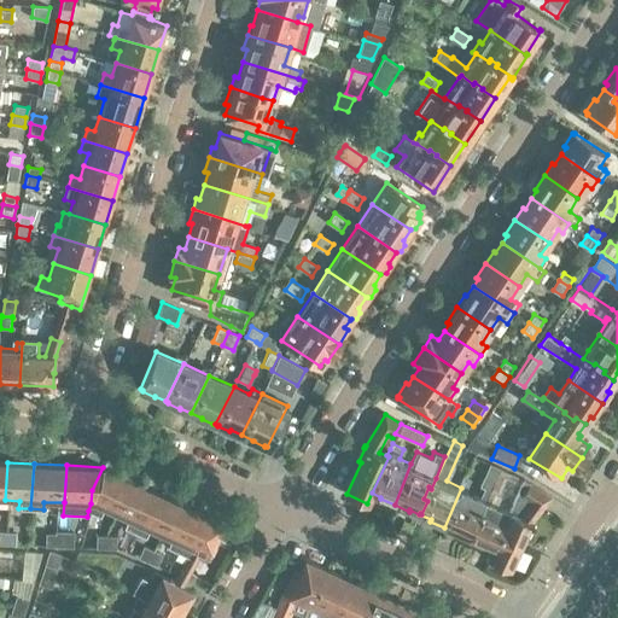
[(130,479),(103,467),(92,490),(91,503),(88,511),(99,516),(103,508),(115,513),(130,479)]
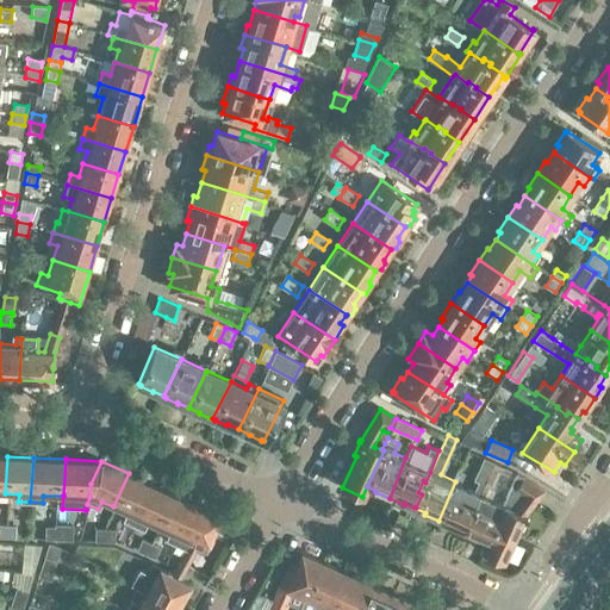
[(485,542),(481,551),(483,551),(486,543),(487,543),(502,502),(483,493),(486,484),(493,487),(503,466),(492,461),(487,474),(474,504),(472,504),(467,516),(472,517),(466,530),(465,529),(464,530),(473,535),(472,536),(485,542)]
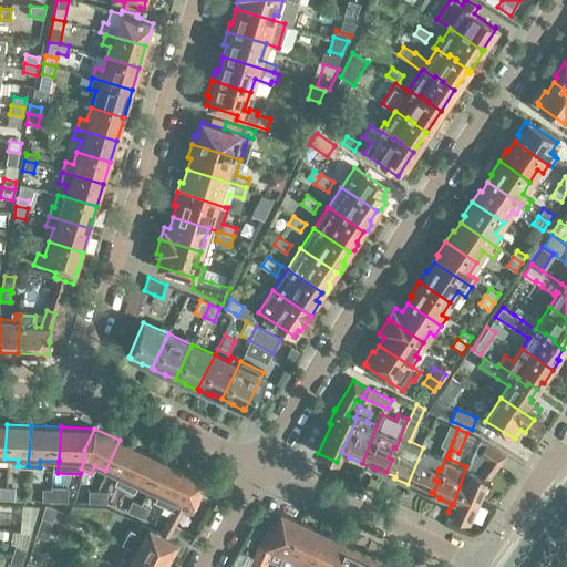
[(440,454),(423,447),(408,484),(421,490),(421,488),(431,493),(432,492),(433,493),(439,481),(434,480),(439,468),(441,468),(453,441),(442,436),(439,444),(443,446),(440,454)]
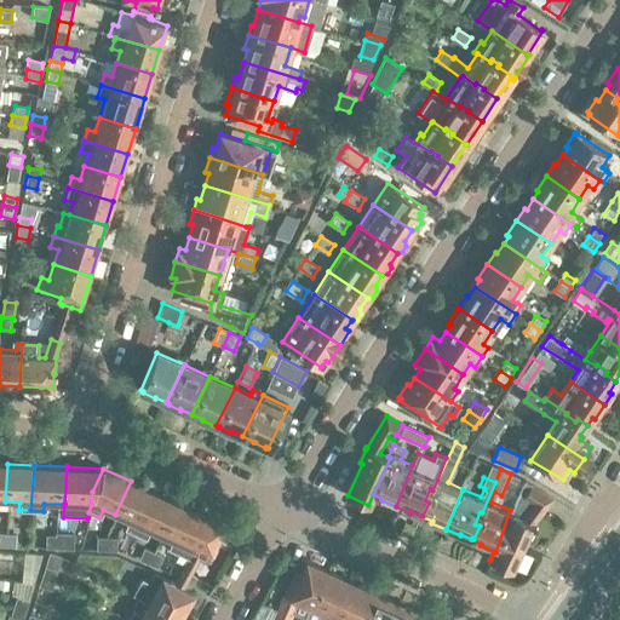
[(520,549),(523,540),(524,537),(527,538),(534,524),(535,526),(535,523),(534,523),(554,498),(534,484),(523,477),(510,510),(495,552),(494,552),(491,560),(510,569),(511,567),(515,568),(522,550),(520,549)]
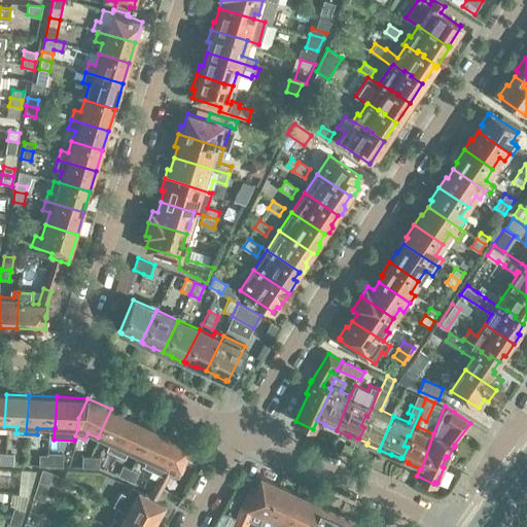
[(111,409),(98,437),(108,443),(104,450),(113,454),(130,418),(111,409)]
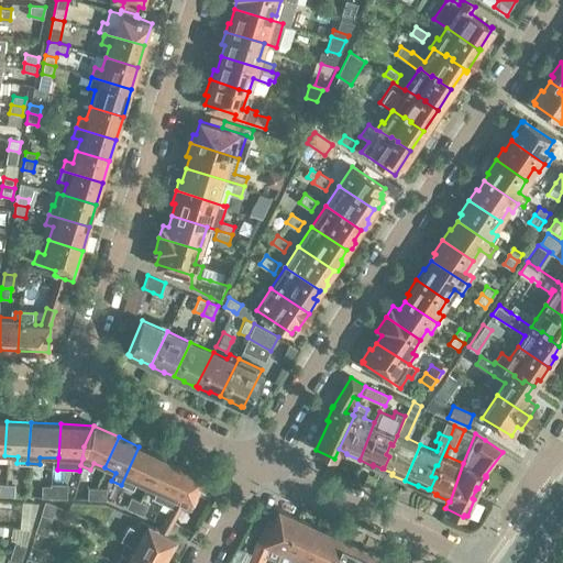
[(159,455),(139,446),(121,485),(131,489),(135,482),(145,487),(159,455)]
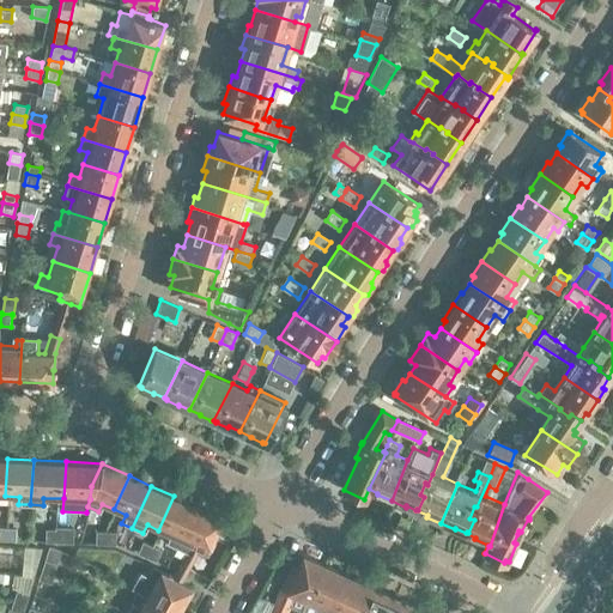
[(198,507),(174,496),(158,530),(169,535),(165,544),(178,550),(198,507)]
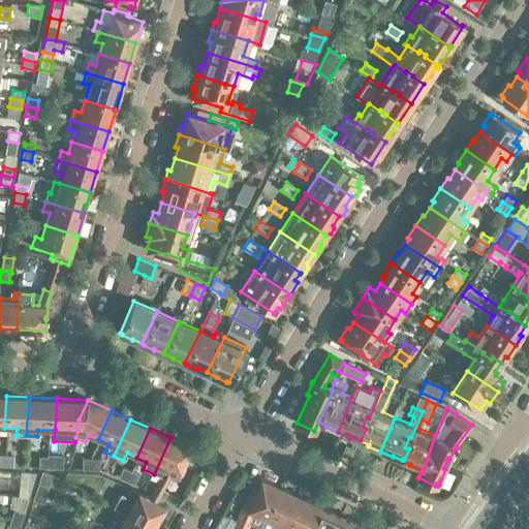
[(148,496),(156,502),(170,476),(177,479),(184,462),(189,450),(191,446),(170,437),(154,474),(158,476),(148,496)]
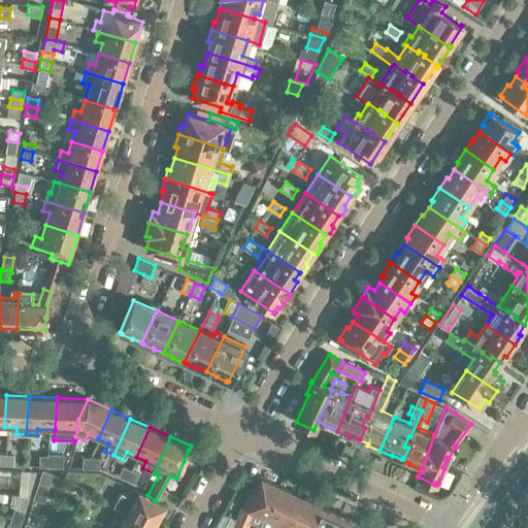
[(189,450),(184,461),(199,469),(205,459),(189,450)]
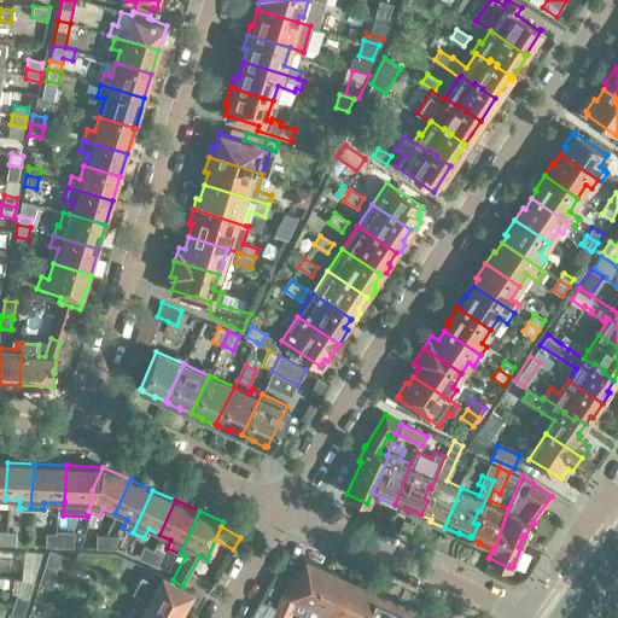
[(16,534),(6,532),(5,546),(16,546),(16,534)]
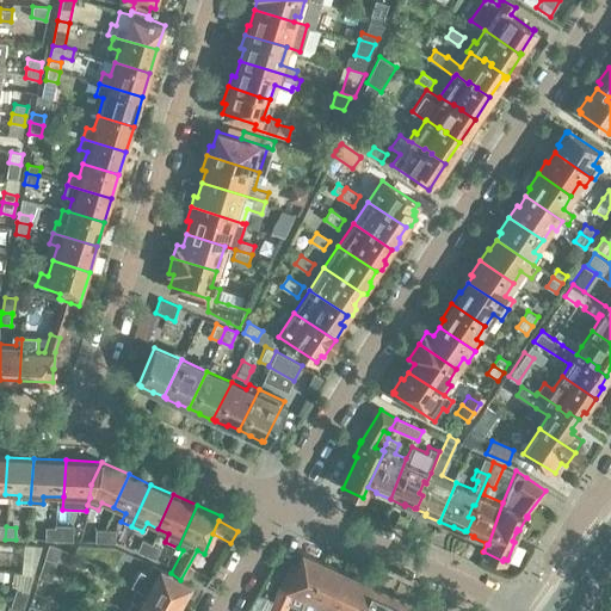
[(59,542),(60,526),(56,526),(56,529),(45,528),(44,541),(59,542)]
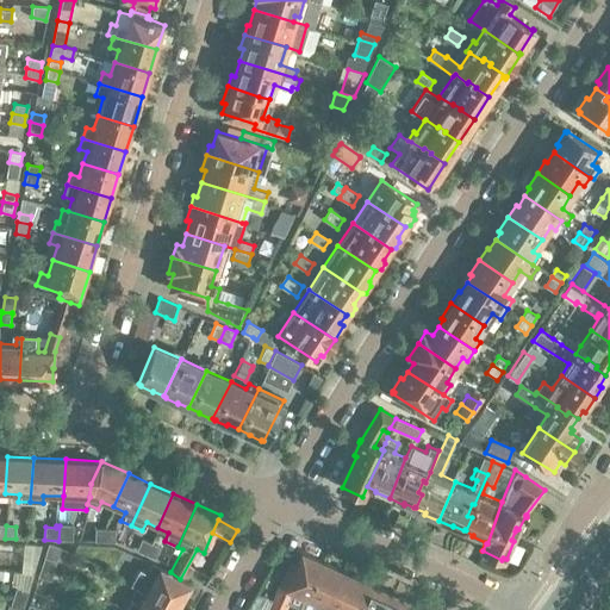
[(60,526),(58,541),(73,541),(74,527),(60,526)]
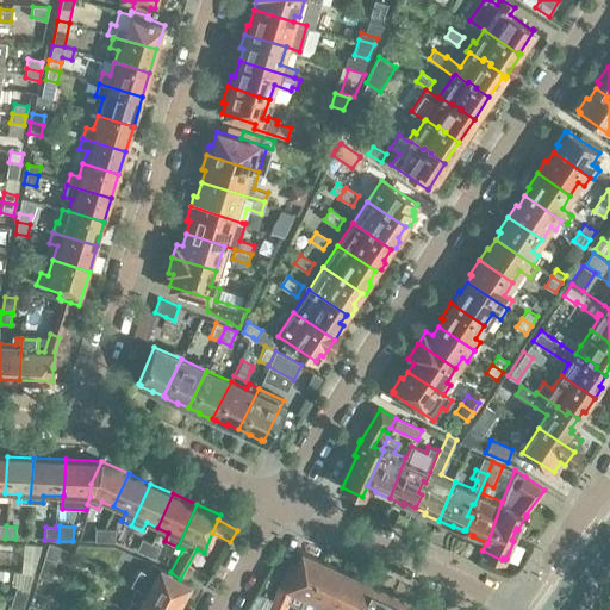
[(105,542),(105,529),(95,529),(94,542),(105,542)]
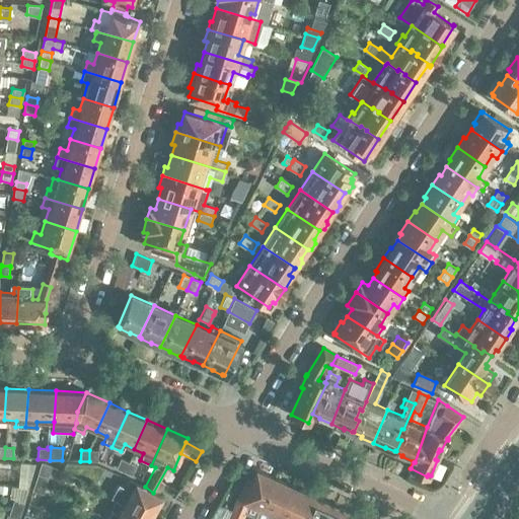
[(98,451),(89,450),(89,461),(98,462),(98,451)]
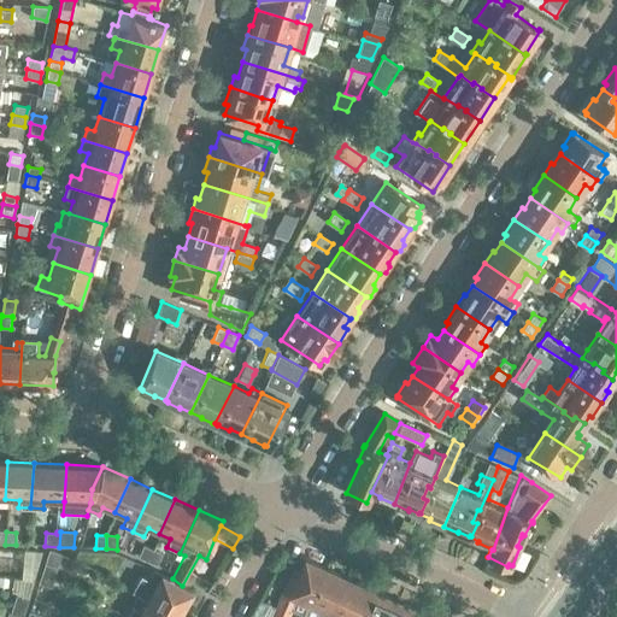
[(139,558),(147,562),(153,551),(144,546),(139,558)]
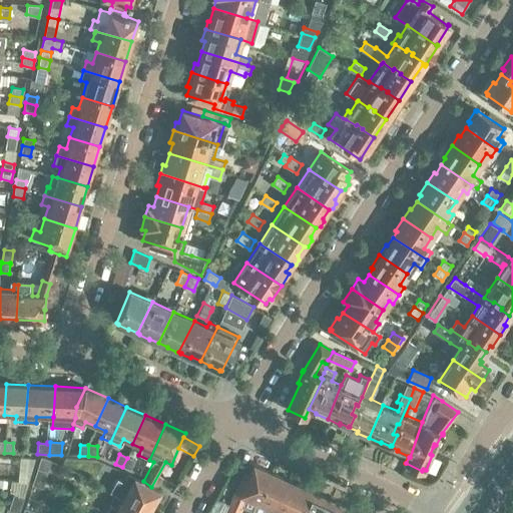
[(135,461),(127,458),(122,467),(130,471),(135,461)]
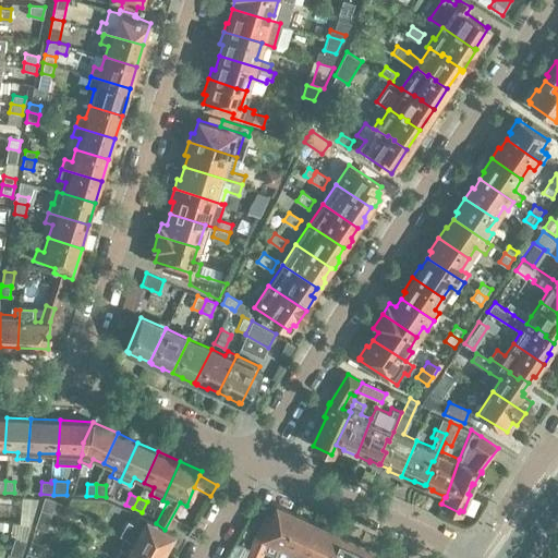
[(265,557),(273,557),(278,547),(293,514),(276,507),(271,517),(266,514),(246,557),(259,557),(261,556),(265,557)]
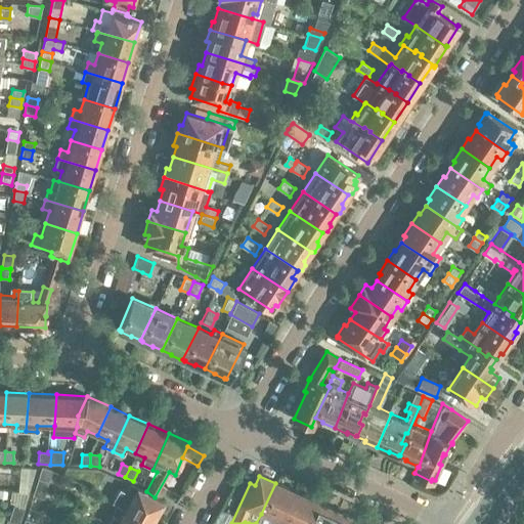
[(39,478),(36,486),(46,489),(49,481),(39,478)]
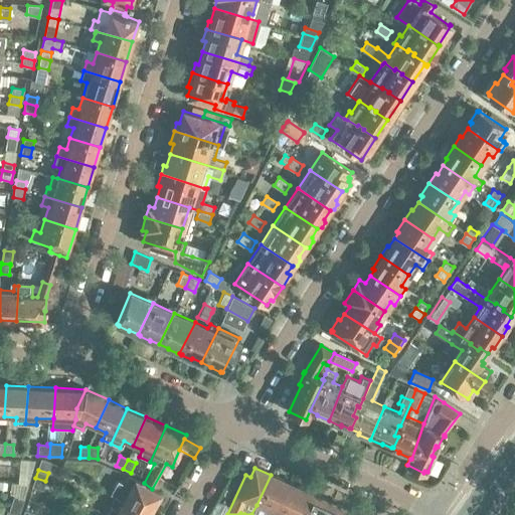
[(117,478),(110,492),(122,499),(150,513),(161,494),(152,489),(144,483),(128,474),(123,482),(117,478)]
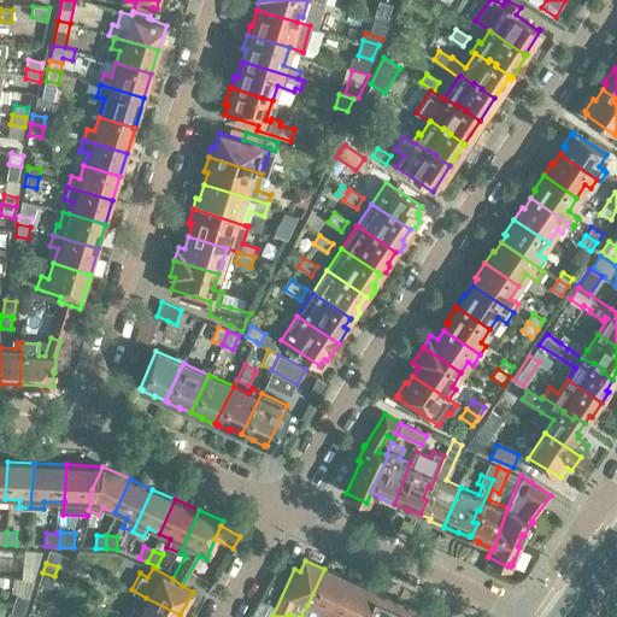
[(330,616),(338,601),(340,601),(345,592),(341,589),(347,579),(324,569),(307,605),(327,613),(324,616),(330,616)]
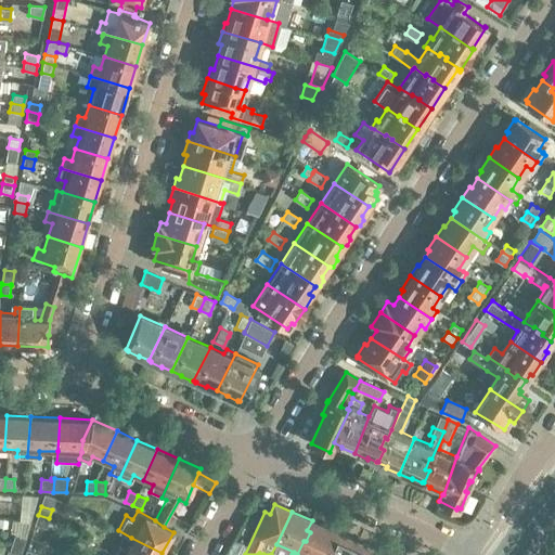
[(38,515),(35,523),(47,527),(49,518),(38,515)]
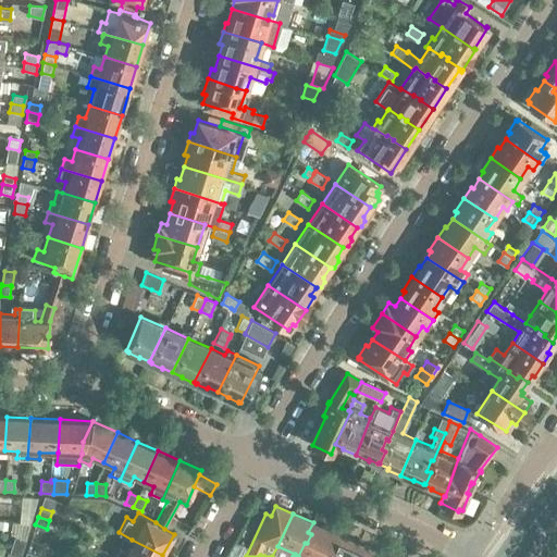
[(325,556),(337,533),(313,522),(308,532),(311,534),(307,543),(305,543),(298,556),(325,556)]
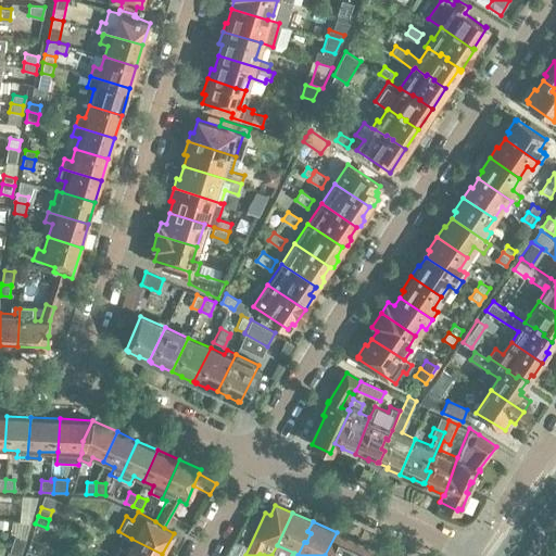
[(353,551),(357,541),(337,532),(325,555),(355,555),(357,553),(353,551)]
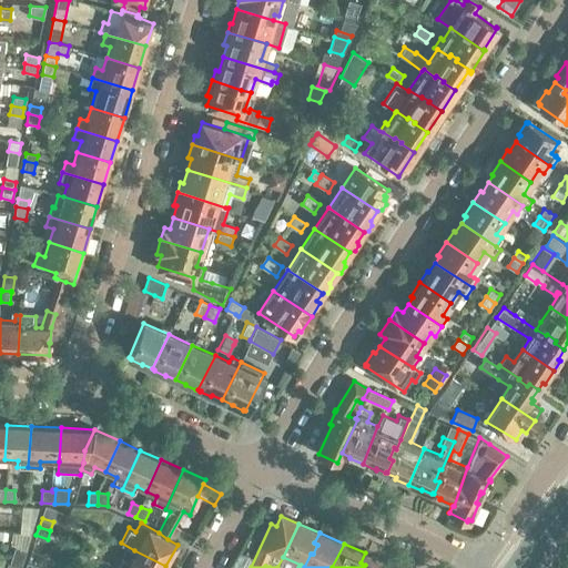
[(16,545),(12,554),(24,558),(28,549),(16,545)]
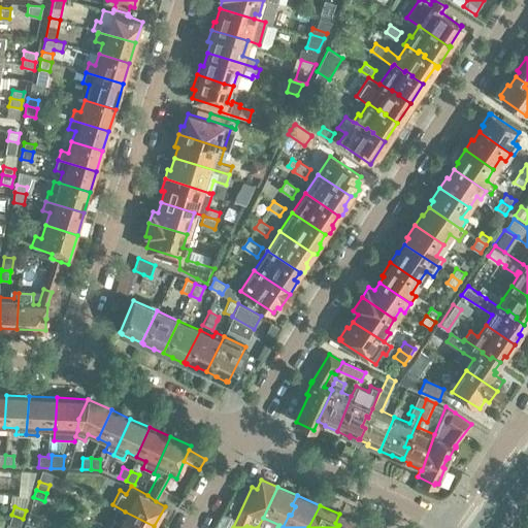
[(107,527),(153,527),(154,526),(125,512),(119,523),(112,519),(107,527)]
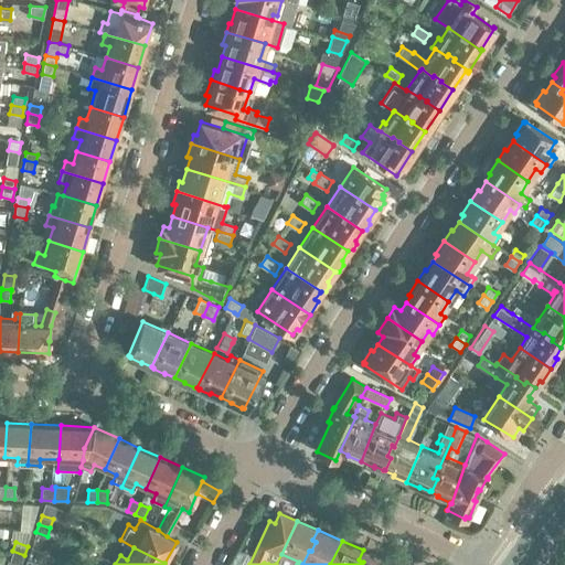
[(385,564),(387,561),(363,550),(359,560),(363,562),(361,564),(385,564)]
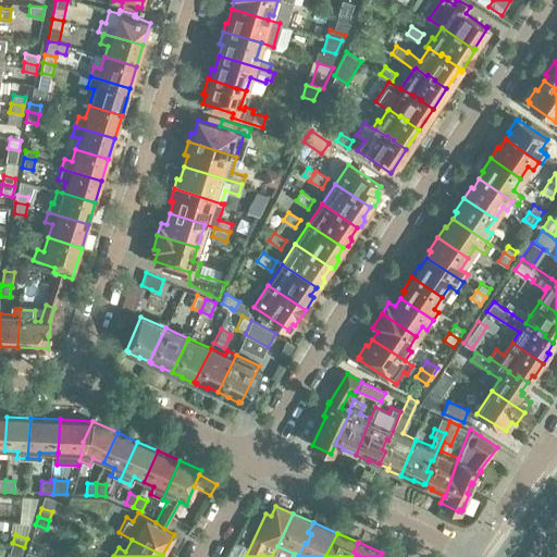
[(9,552),(21,556),(24,547),(12,543),(9,552)]
